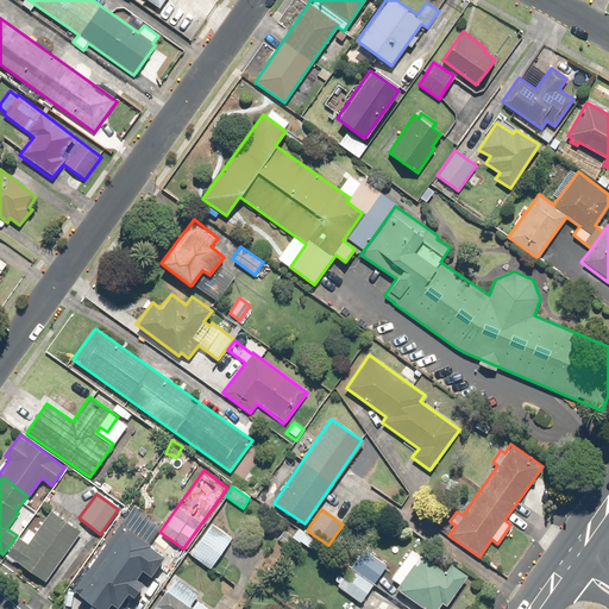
[(79,531),(50,512),(27,544),(18,537),(5,556),(44,582),(79,531)]
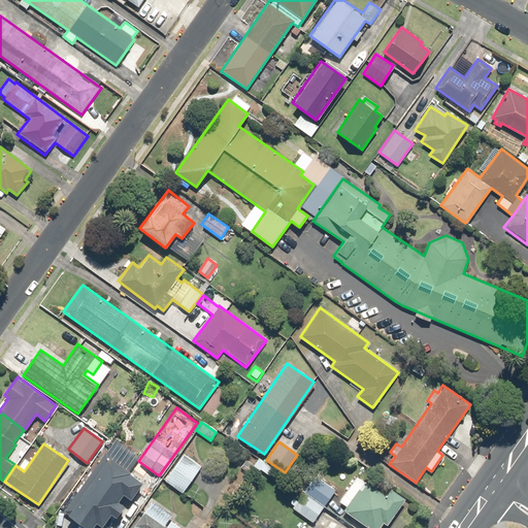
[(129,470),(104,453),(63,510),(67,513),(65,516),(81,527),(91,527),(95,524),(100,527),(109,515),(114,519),(123,506),(118,503),(123,495),(129,500),(140,483),(127,473),(129,470)]
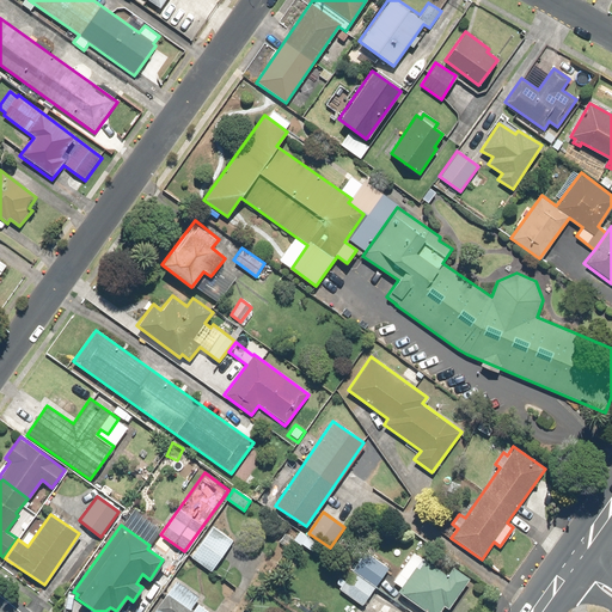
[(233,542),(214,527),(191,556),(209,571),(233,542)]
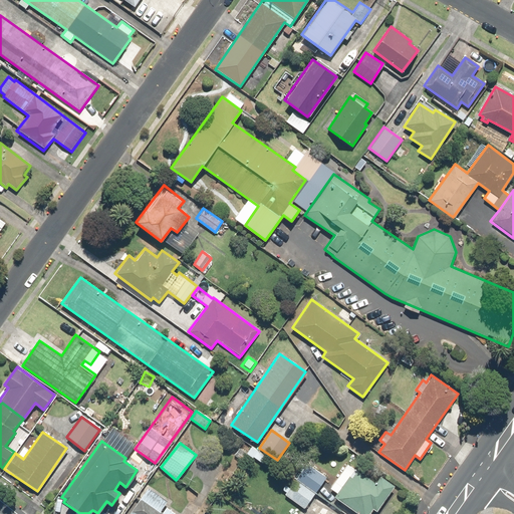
[(240,448),(234,454),(240,461),(247,454),(260,466),(267,459),(253,445),(246,453),(240,448)]
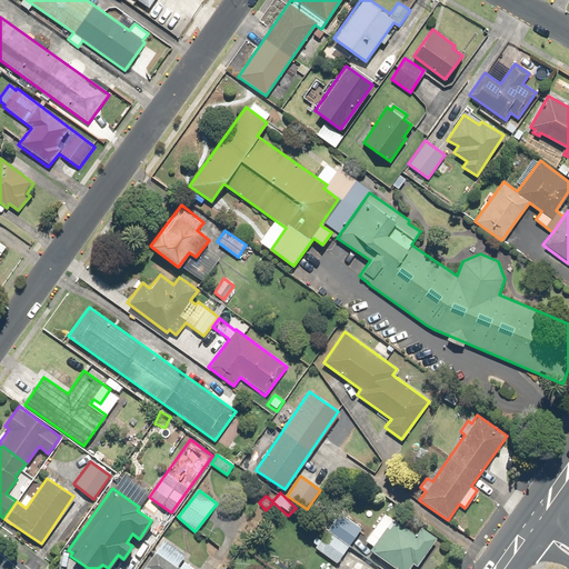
[(337,562),(361,527),(339,512),(328,530),(317,522),(311,530),(318,535),(313,542),(317,546),(315,548),(337,562)]
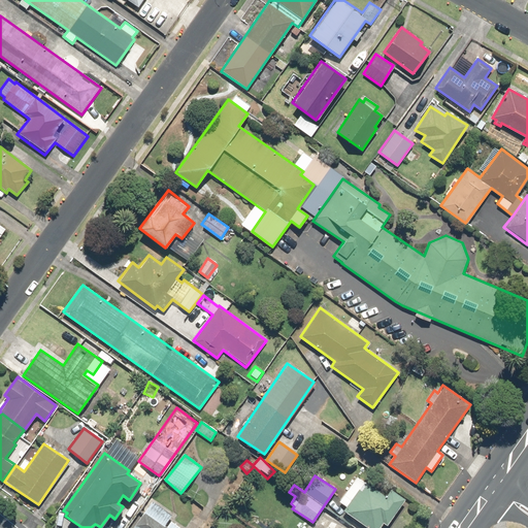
[(386,496),(356,476),(339,501),(345,506),(342,510),(368,527),(377,527),(383,522),(387,525),(403,499),(389,490),(386,496)]
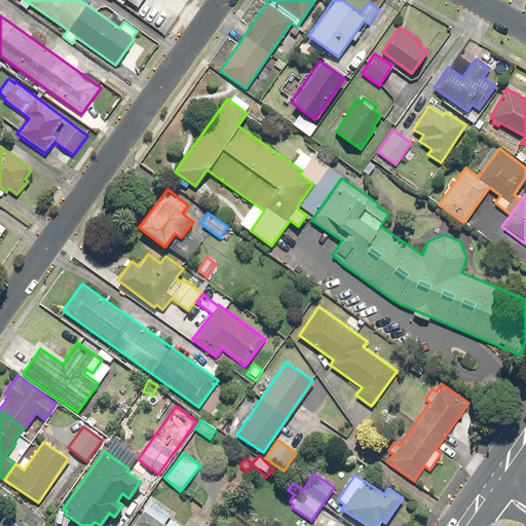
[(172,512),(152,497),(130,525),(180,525),(181,525),(168,516),(172,512)]
